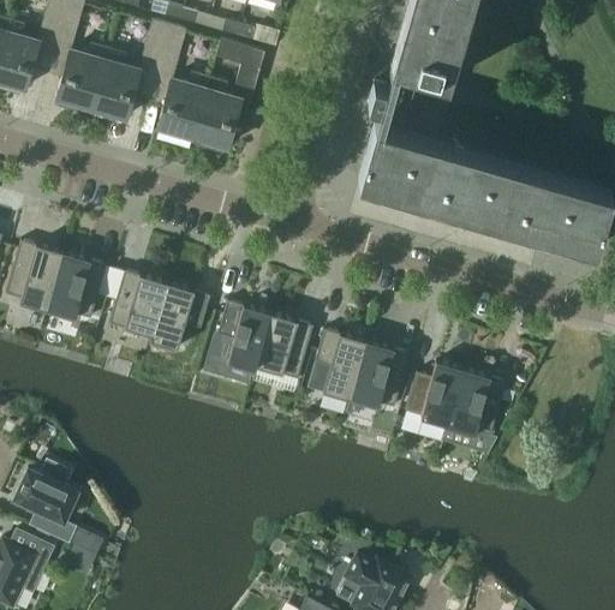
[(49,0),(41,31),(58,36),(67,0),(49,0)]
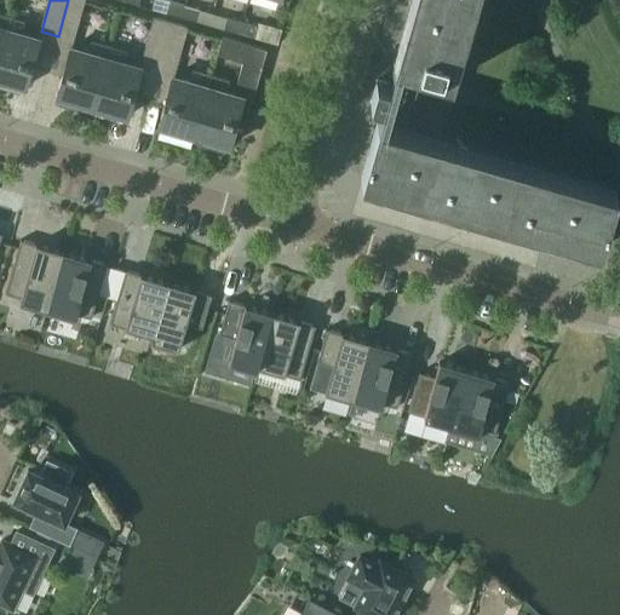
[(78,0),(68,0),(58,36),(75,41),(86,3),(78,0)]
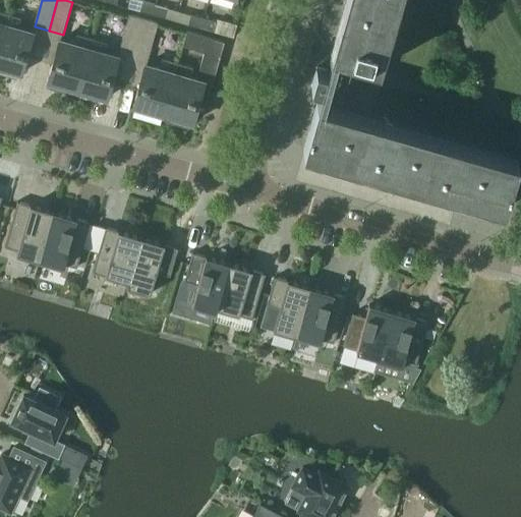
[(341,61),(340,66),(364,73),(366,68),(380,72),(400,0),(348,0),(336,42),(343,44),(339,59),(333,57),(332,58),(341,61)]
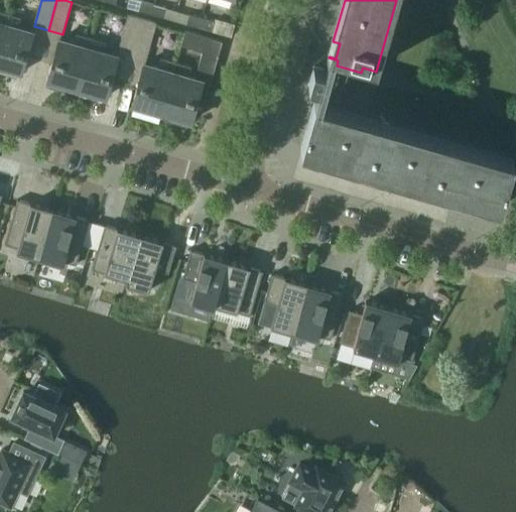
[(138,14),(151,17),(153,8),(141,4),(138,14)]
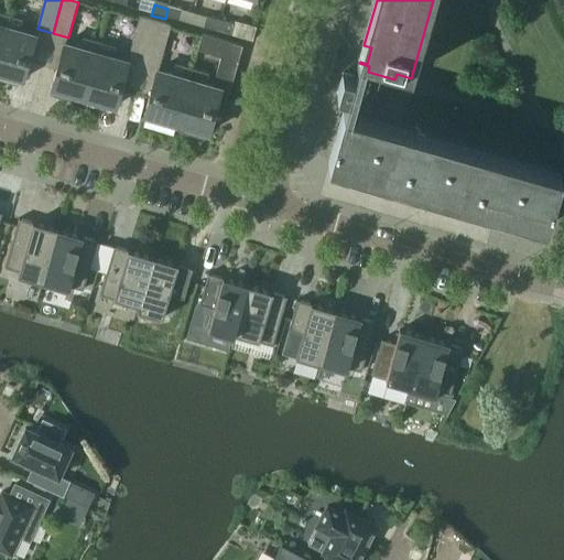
[(167,9),(165,19),(179,23),(182,12),(167,9)]
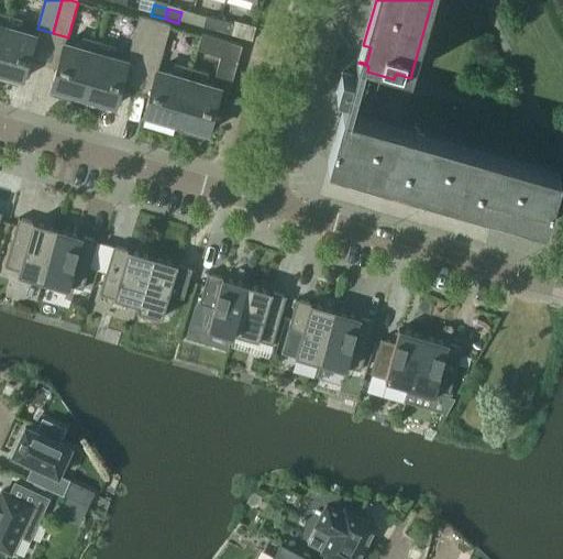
[(7,19),(0,41),(0,76),(21,83),(22,84),(35,39),(20,34),(23,23),(7,19)]
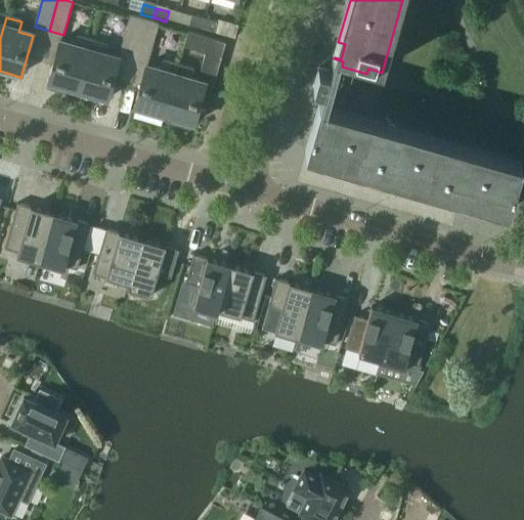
[(121,51),(135,55),(144,23),(130,18),(121,51)]
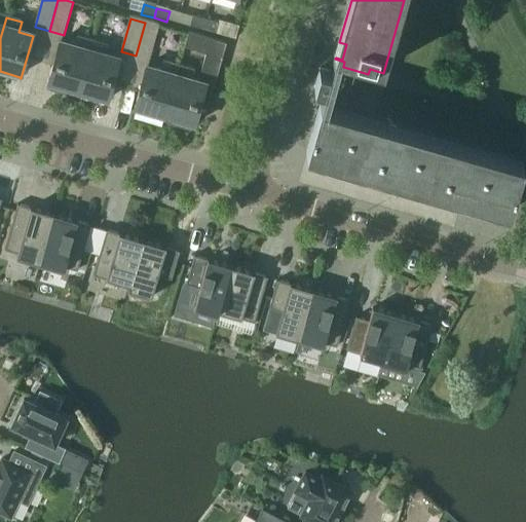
[(190,29),(202,32),(205,22),(193,19),(190,29)]
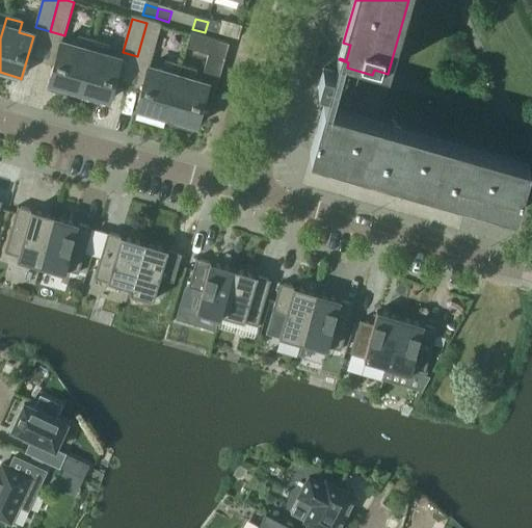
[(208,22),(205,32),(218,36),(221,26),(208,22)]
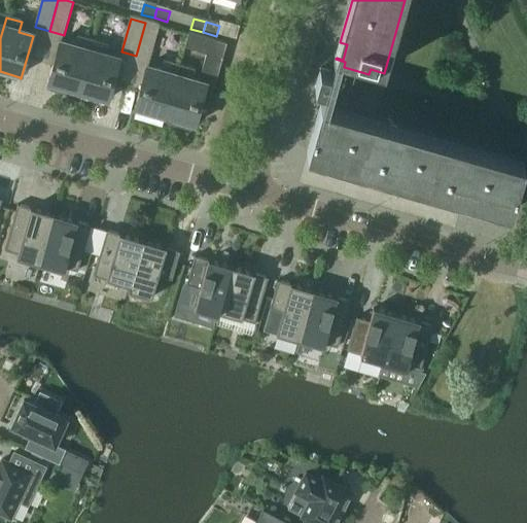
[(145,23),(136,56),(150,60),(160,27),(145,23)]
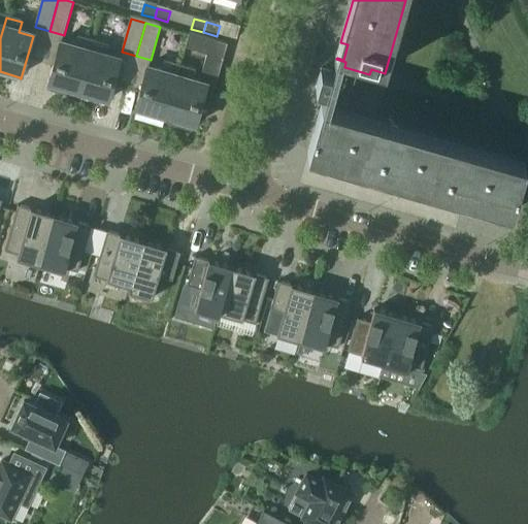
[(180,67),(166,119),(194,127),(194,128),(195,128),(200,109),(208,112),(227,45),(189,35),(185,51),(207,57),(199,84),(193,82),(195,72),(180,67)]
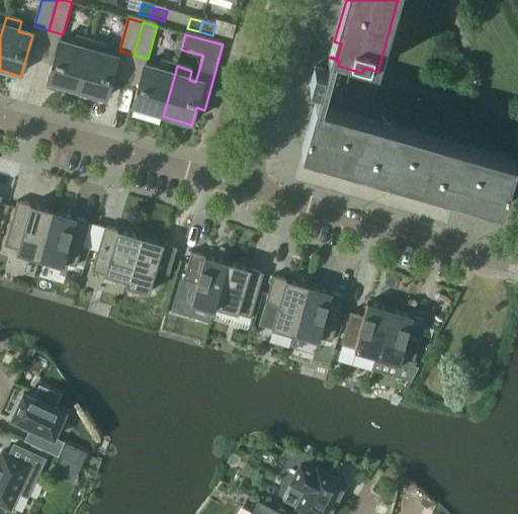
[(49,84),(77,92),(91,41),(77,37),(74,47),(59,43),(47,84),(49,85),(49,84)]
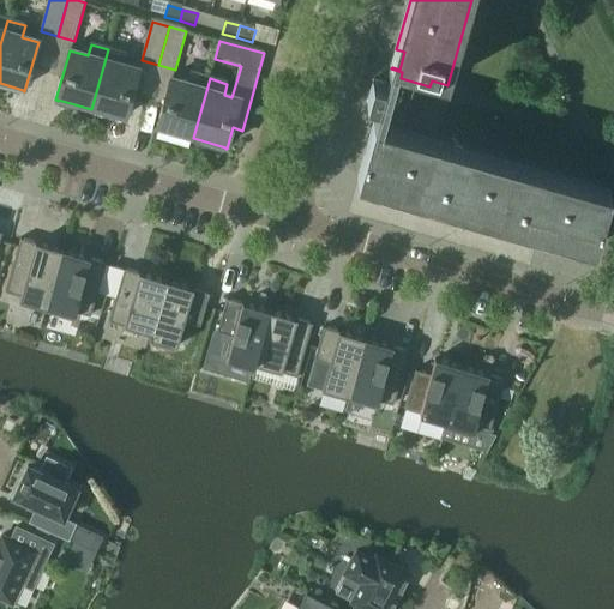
[(108,49),(91,109),(124,119),(126,120),(140,71),(122,66),(126,54),(108,49)]
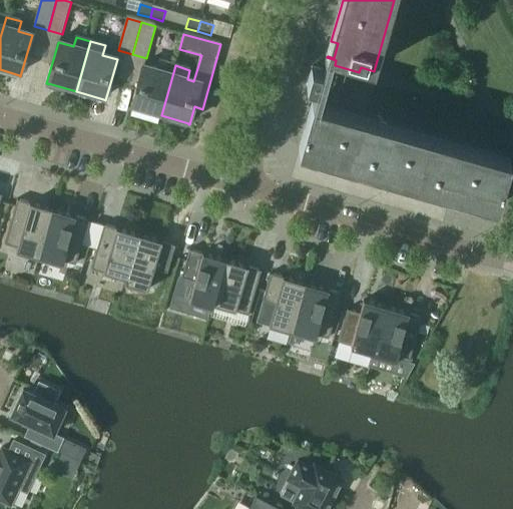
[(133,107),(161,115),(175,65),(160,61),(157,71),(142,66),(131,107),(132,108),(133,107)]
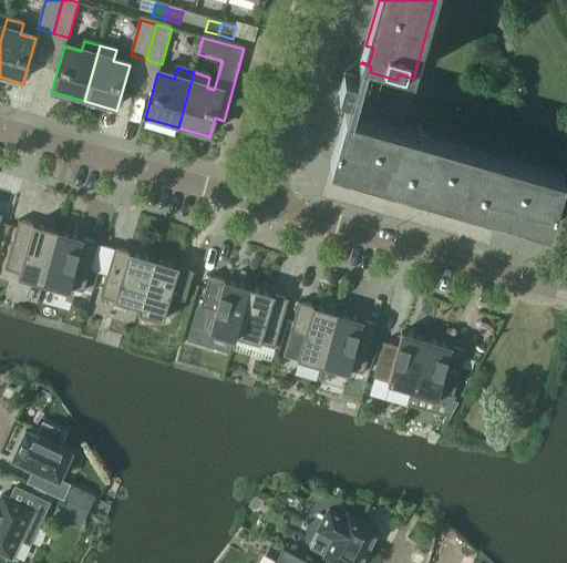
[(344,77),(339,96),(357,102),(363,82),(344,77)]
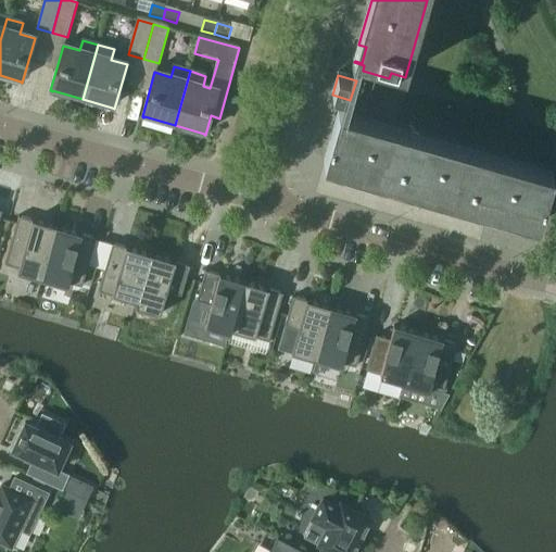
[(340,114),(339,114),(324,165),(539,227),(554,175),(552,175),(340,114)]
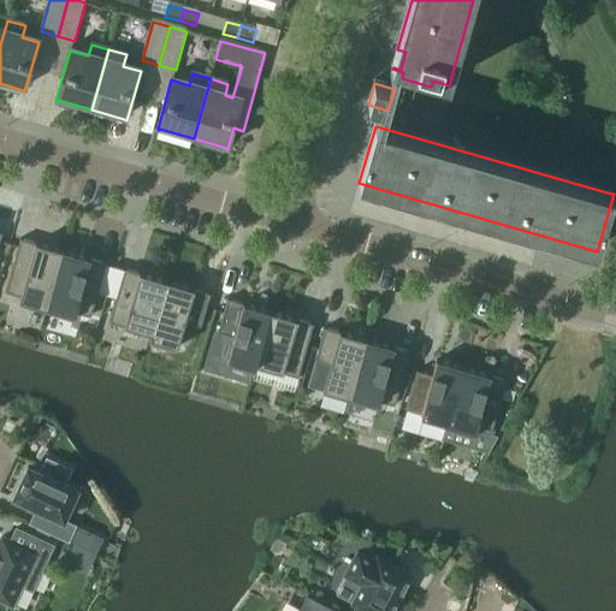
[(64,255),(21,242),(5,295),(21,300),(19,306),(46,313),(64,255)]
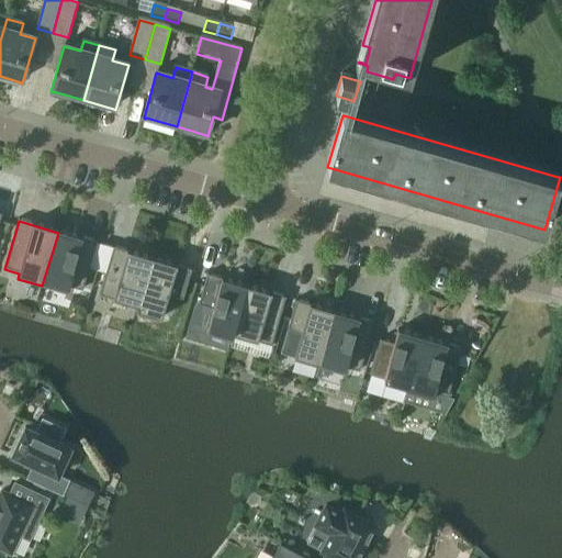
[(97,244),(58,233),(42,286),(67,293),(69,288),(82,292),(97,244)]
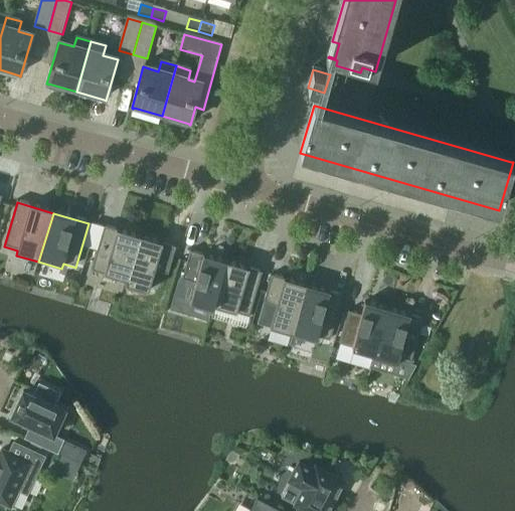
[(140,238),(105,227),(92,273),(126,283),(125,287),(126,288),(140,238)]
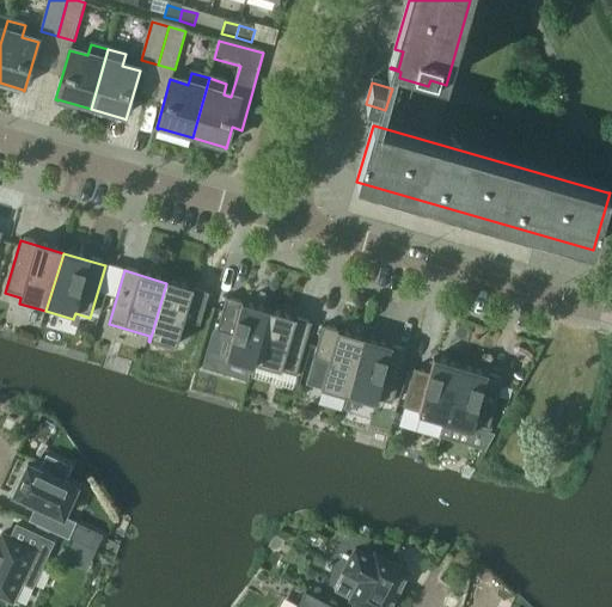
[(209,295),(166,283),(150,342),(177,349),(184,324),(200,327),(209,295)]
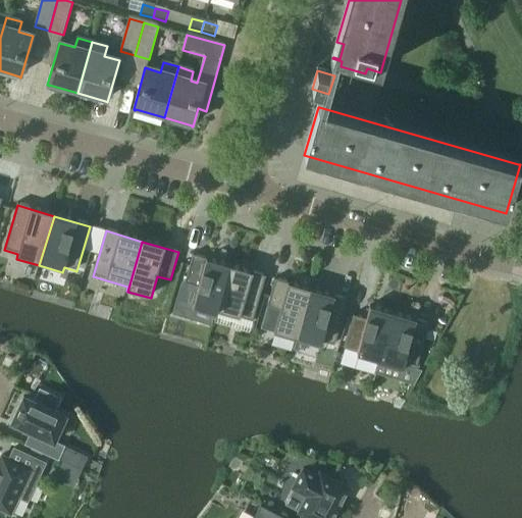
[(229,267),(193,257),(186,285),(199,289),(192,310),(215,317),(229,267)]
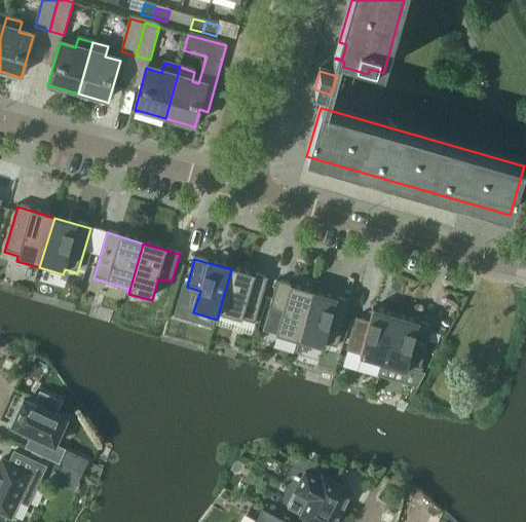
[(268,280),(231,269),(217,320),(218,320),(219,315),(255,326),(268,280)]
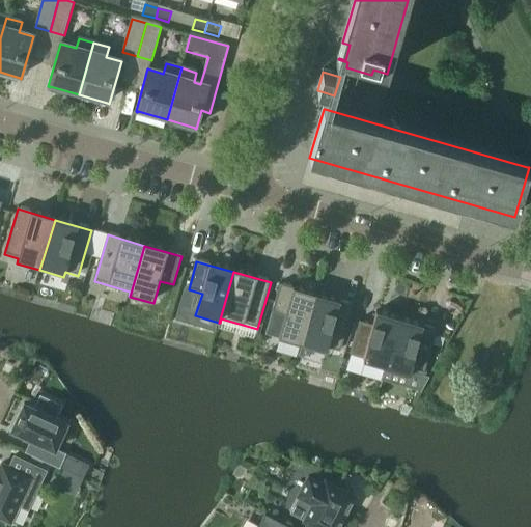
[(302,347),(316,296),(317,293),(306,288),(305,293),(280,285),(272,313),(285,317),(278,340),(302,347)]
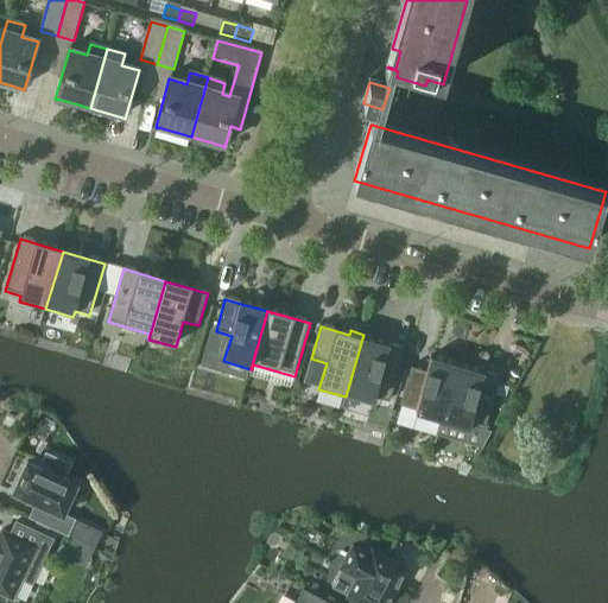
[(405,351),(362,338),(346,397),(373,405),(374,399),(390,404),(405,351)]
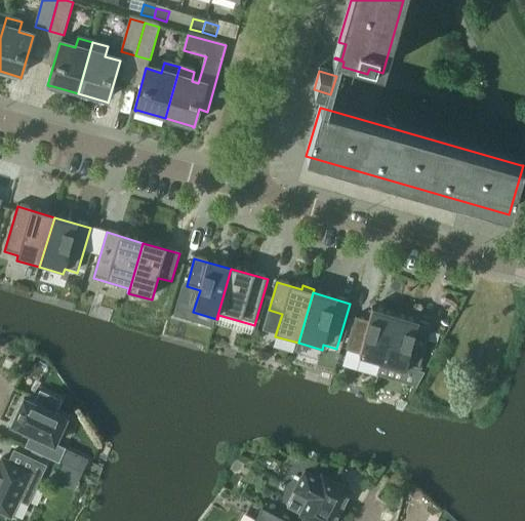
[(368,323),(355,319),(346,352),(381,362),(379,366),(381,367),(396,317),(372,310),(368,323)]
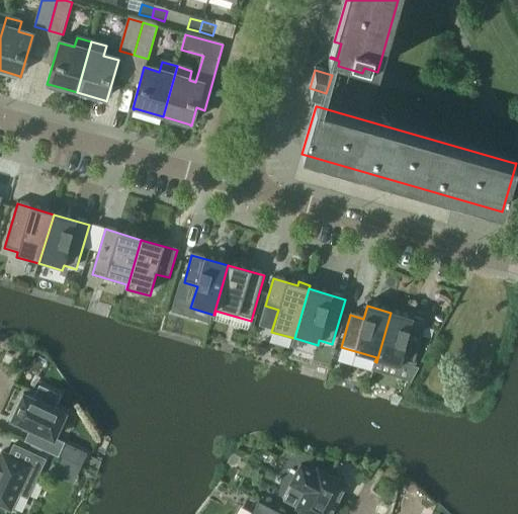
[(426,323),(391,313),(376,362),(399,368),(400,364),(413,367),(426,323)]
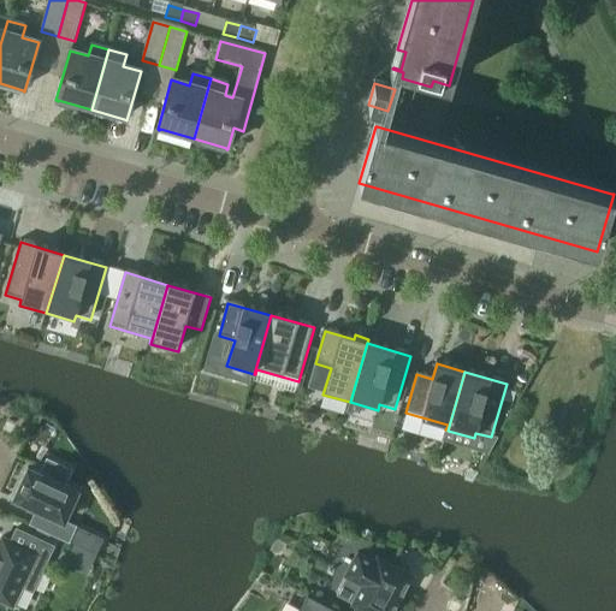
[(77,493),(28,470),(13,502),(64,525),(77,493)]
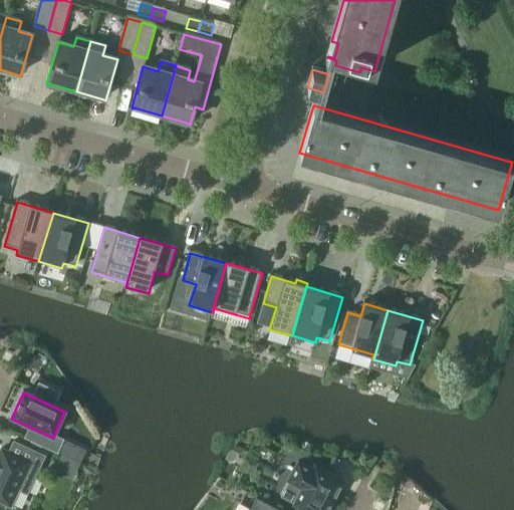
[(45,458),(14,444),(9,455),(1,452),(0,454),(0,503),(10,509),(18,492),(27,496),(45,458)]
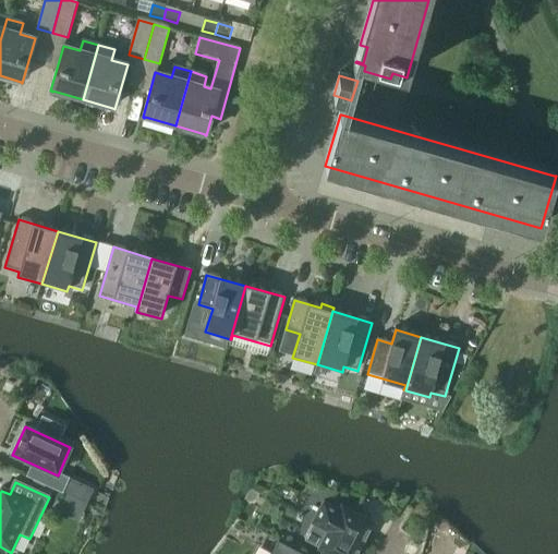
[(314,524),(315,525),(329,532),(320,550),(319,550),(326,553),(356,553),(373,525),(342,508),(340,513),(324,504),(314,524)]
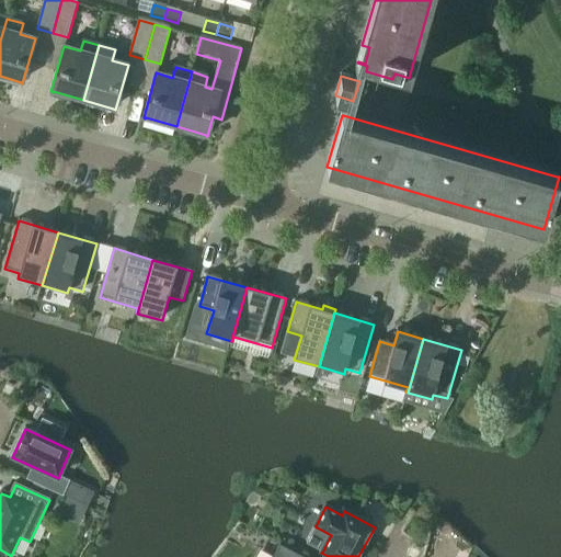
[(300,556),(281,546),(274,556),(300,556)]
